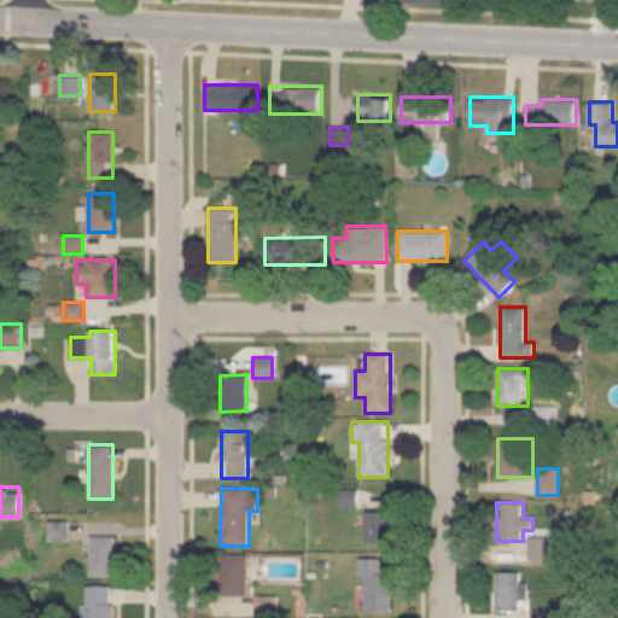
[(391,511),(366,511),(366,542),(391,542),(391,511)]
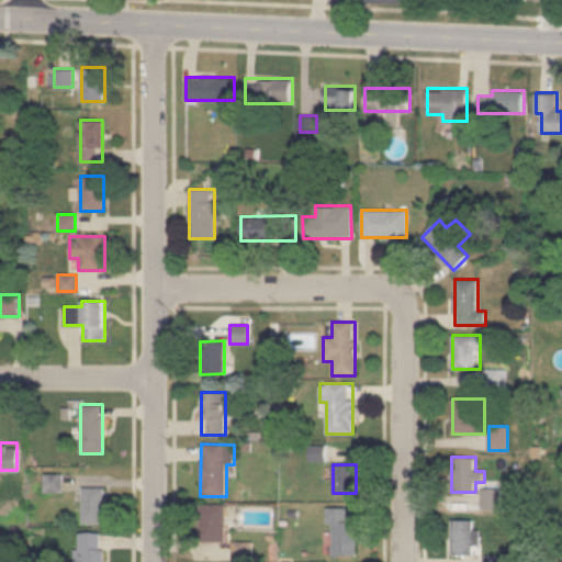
[(44,491),(60,491),(60,474),(44,474),(44,491)]
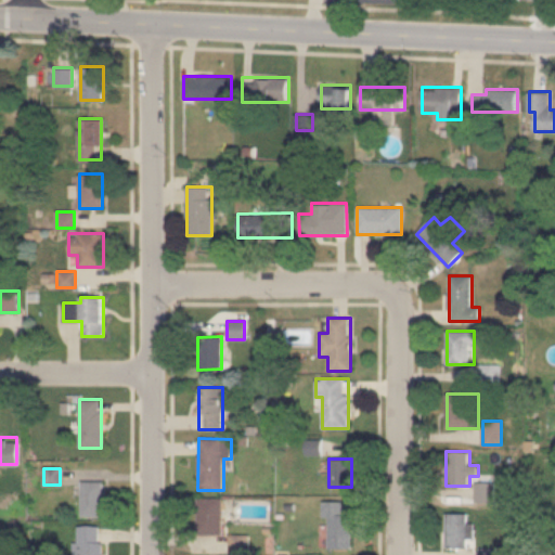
[(103,516),(103,481),(80,481),(80,516),(103,516)]
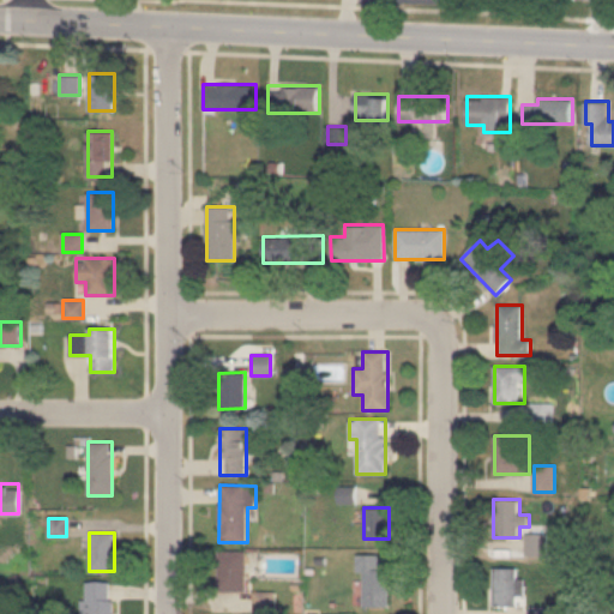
[(217,552),(217,593),(246,593),(246,552),(217,552)]
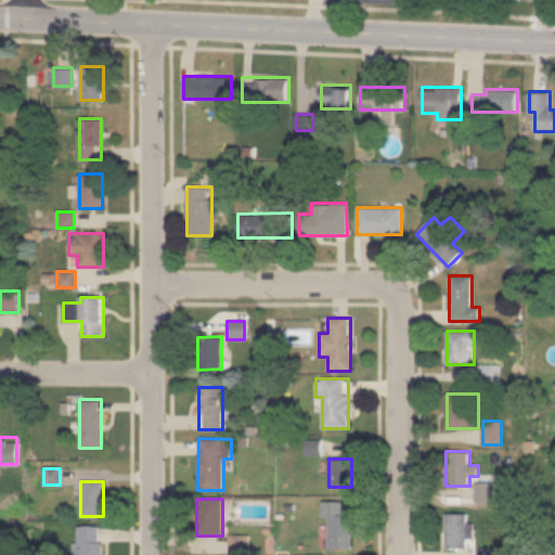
[(323,517),(327,517),(327,549),(351,549),(351,514),(346,514),(346,502),(323,502),(323,517)]
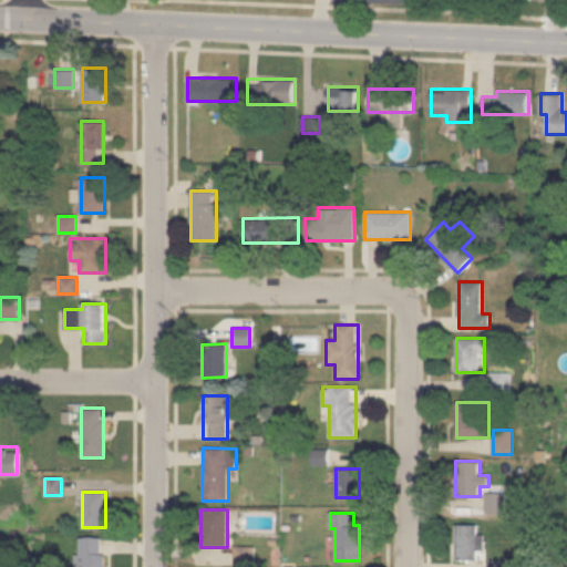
[(456,559),(478,559),(478,524),(455,524),(456,559)]
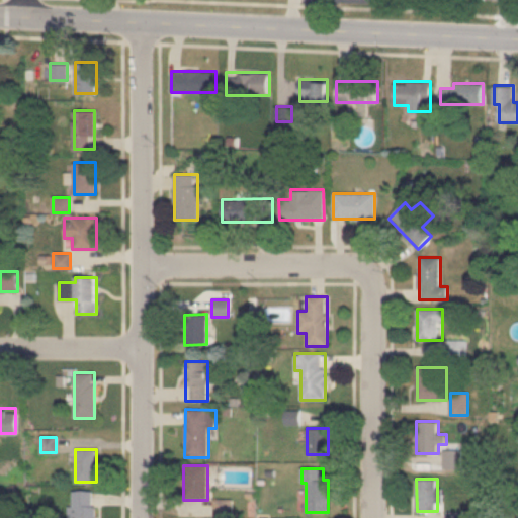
[(95,517),(95,491),(72,491),(72,517),(95,517)]
